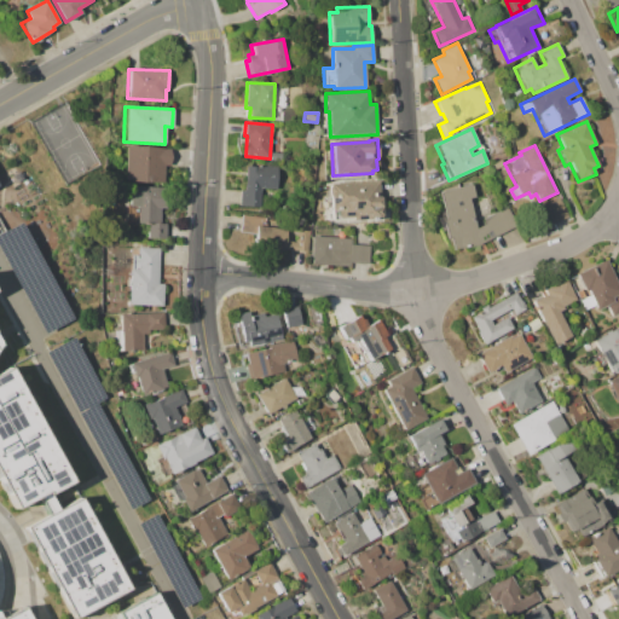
[(125,146),(171,149),(169,166),(163,166),(163,184),(123,181),(125,146)]
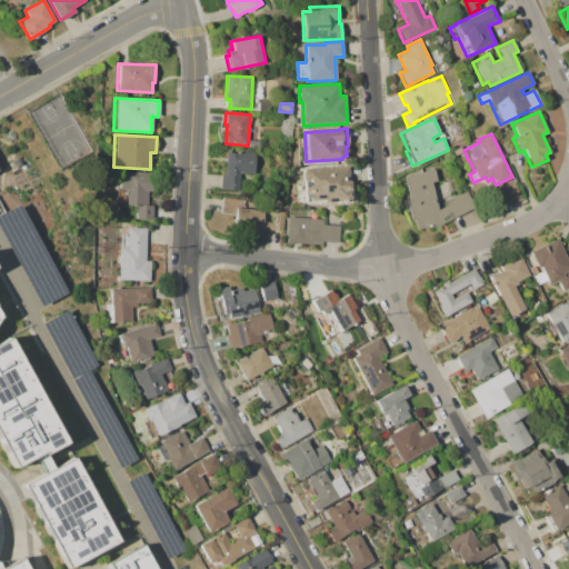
[(226,151),(256,153),(256,173),(240,172),(239,190),(219,189),(220,175),(225,175),(226,151)]
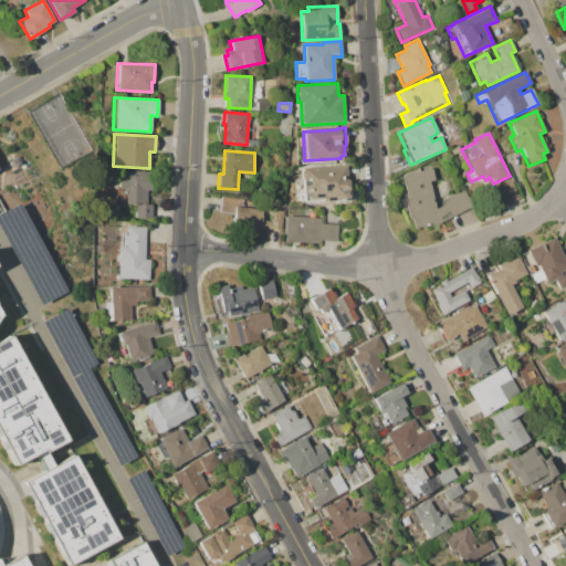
[(302,168),(346,166),(347,177),(349,177),(349,189),(358,189),(358,200),(303,202),(302,178),(300,178),(299,169),(302,169),(302,168)]
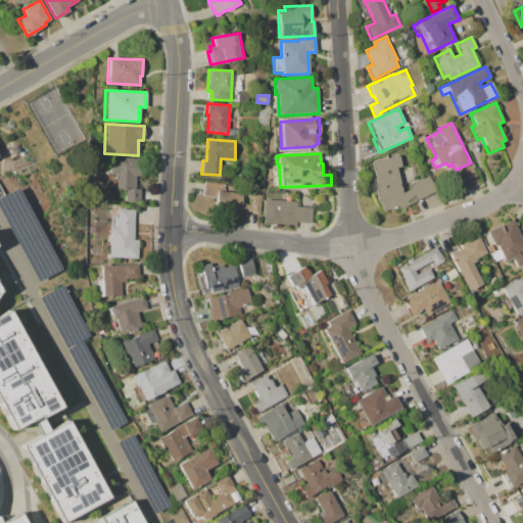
[(372,161),(398,155),(401,167),(397,168),(402,192),(410,189),(408,185),(429,173),(437,189),(406,206),(382,211),(380,200),(376,201),(373,184),(376,184),(372,161)]
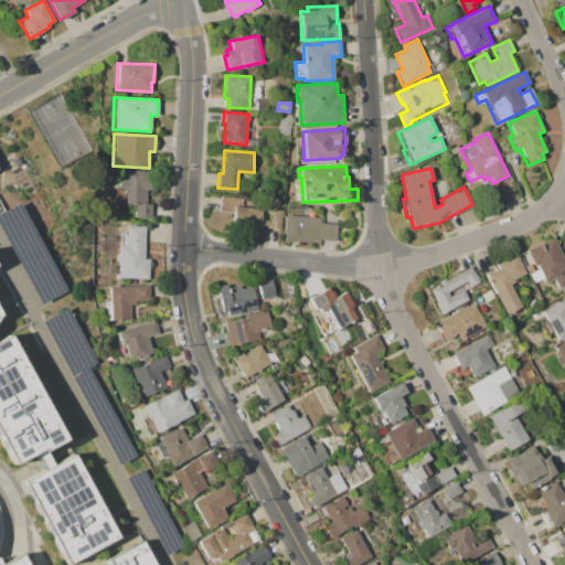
[(118,170),(155,171),(153,190),(147,190),(147,203),(151,203),(151,219),(117,216),(117,202),(125,203),(126,189),(117,188),(118,170)]
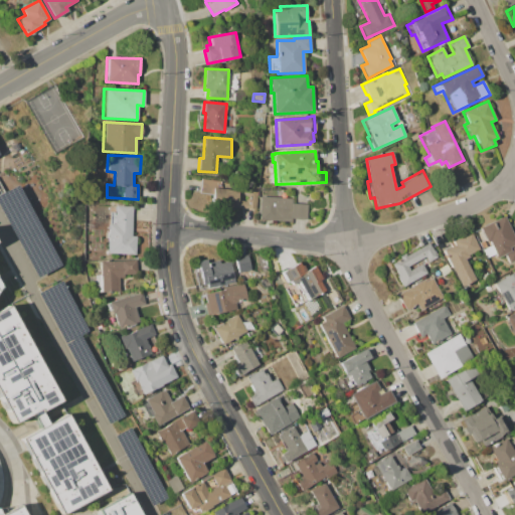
[(459,187),(451,172),(465,165),(472,180),(459,187)]
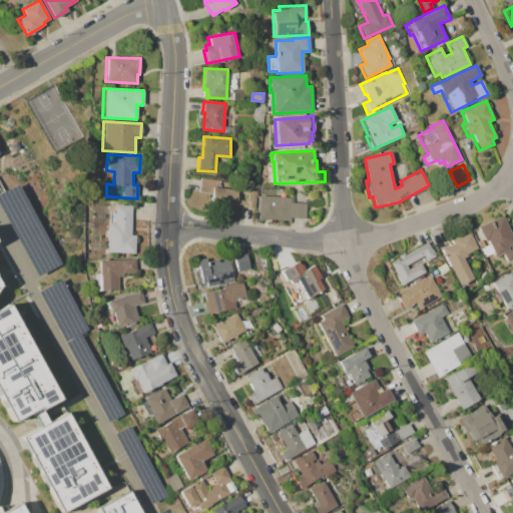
[(200,177),(221,180),(220,187),(238,190),(237,199),(245,201),(246,191),(259,193),(255,209),(236,206),(236,208),(233,207),(232,210),(210,207),(212,194),(198,192),(200,177)]
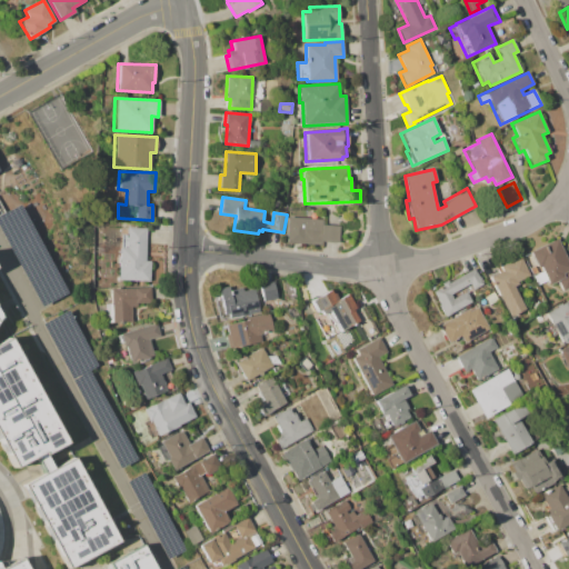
[(288,217),(323,219),(323,225),(341,226),(340,242),(322,241),(322,245),(286,242),(287,222),(288,222),(288,217)]
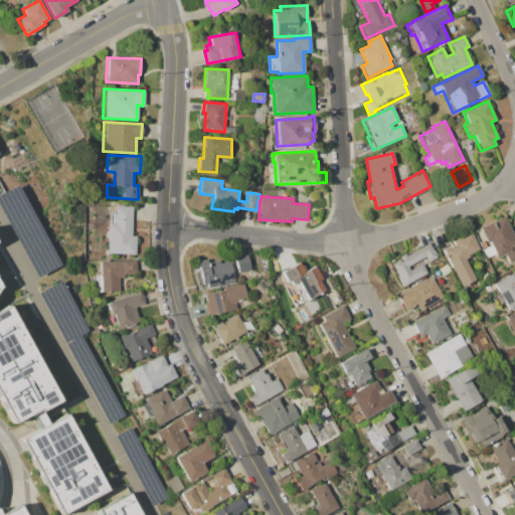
[(133,207),(132,236),(137,236),(136,254),(107,253),(109,223),(114,223),(115,206),(133,207)]
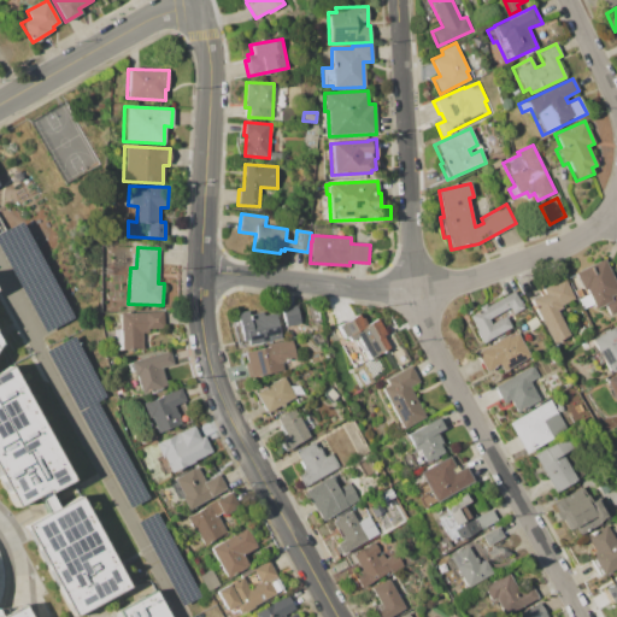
[(574,272),(604,258),(616,286),(616,293),(610,297),(611,299),(616,297),(615,295),(616,294),(616,312),(610,316),(605,304),(592,310),(589,305),(582,309),(577,299),(585,295),(574,272)]
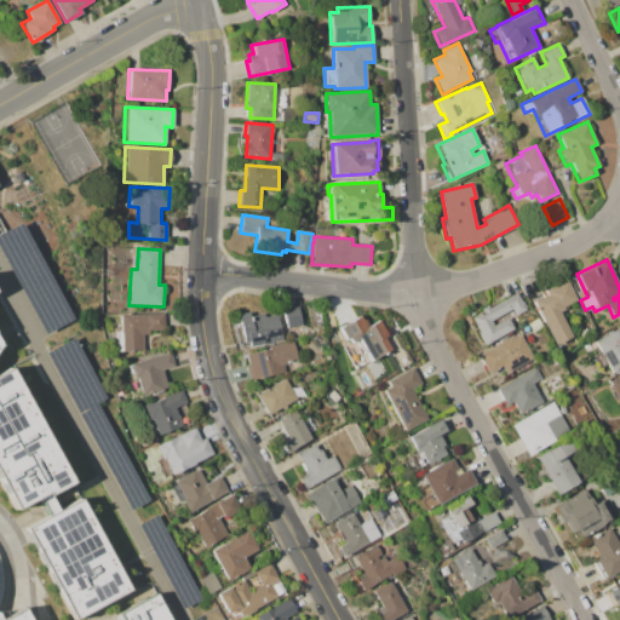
[(533,302),(546,294),(545,290),(567,279),(578,299),(564,306),(566,309),(560,313),(566,323),(567,323),(573,336),(555,344),(533,302)]
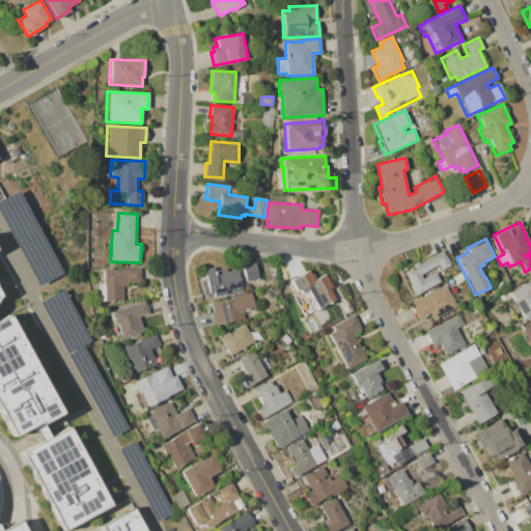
[(403,272),(412,267),(411,264),(416,261),(418,263),(444,250),(451,264),(442,270),(439,264),(420,274),(422,278),(436,271),(441,281),(414,296),(408,283),(410,283),(403,272)]
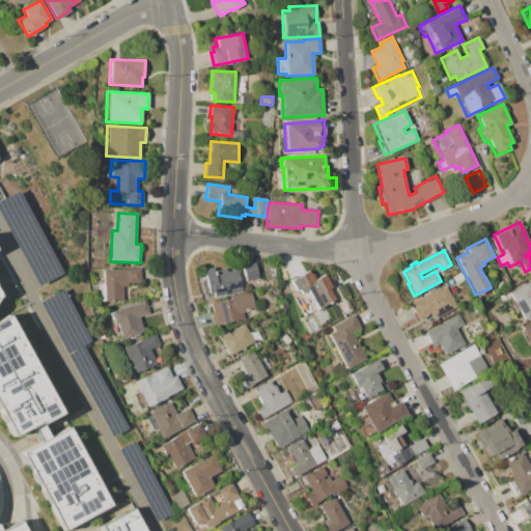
[(93,269),(93,260),(109,260),(108,268),(93,269)]
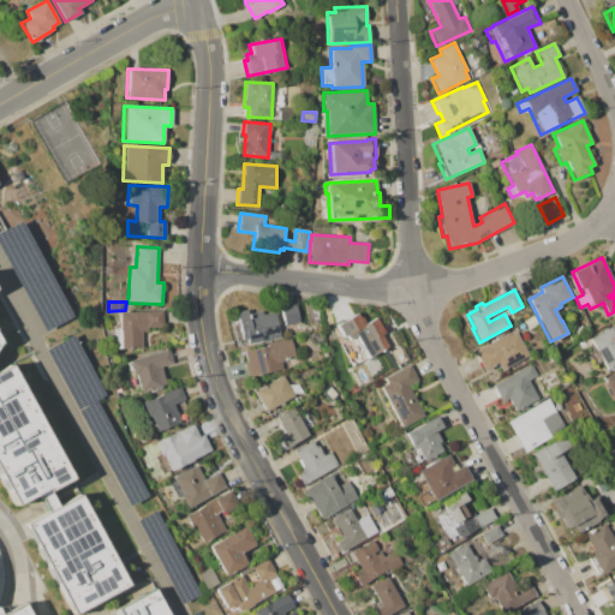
[(280,306),(296,303),(300,321),(285,326),(280,306)]
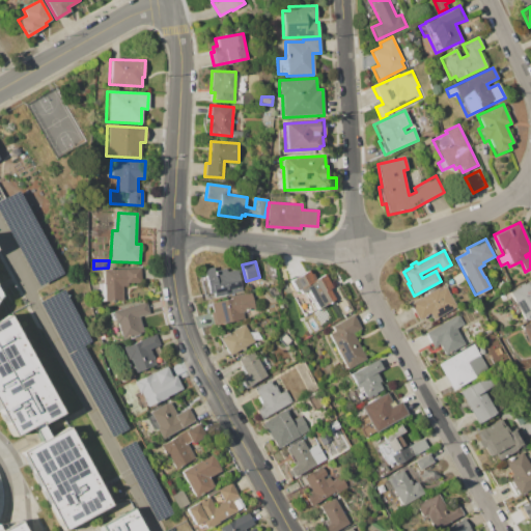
[(214,297),(214,295),(204,297),(199,275),(203,274),(202,270),(213,267),(214,271),(225,268),(226,272),(236,270),(242,290),(214,297)]
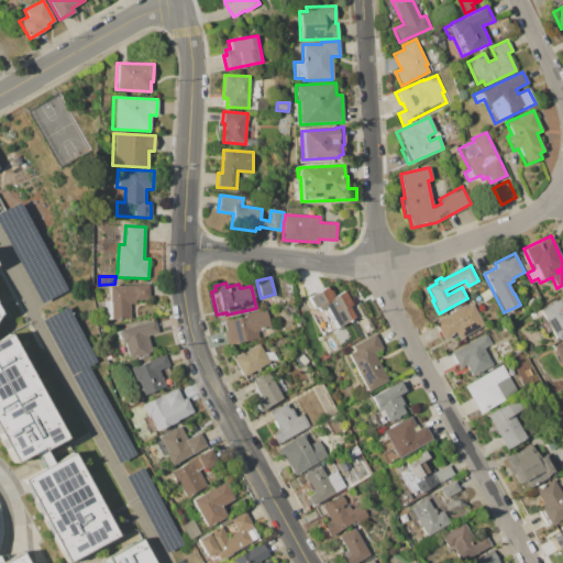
[(109,286),(148,284),(150,299),(135,300),(135,304),(130,304),(131,318),(107,320),(106,300),(110,300),(109,286)]
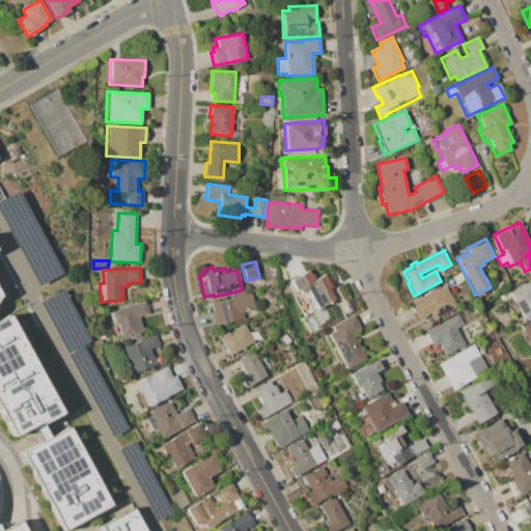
[(289,280),(308,270),(310,274),(313,272),(316,279),(326,274),(333,286),(330,288),(336,300),(305,316),(295,298),(301,295),(298,289),(296,290),(289,280)]
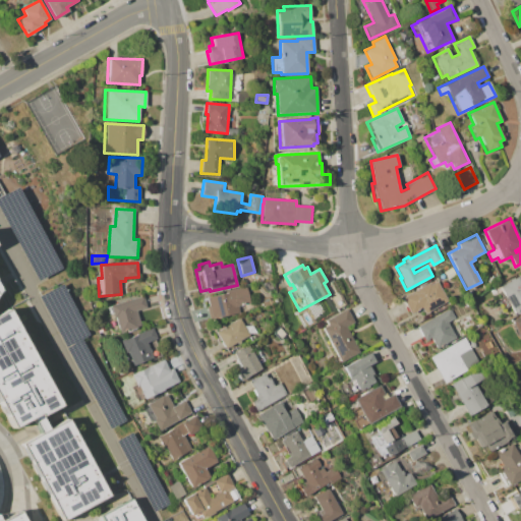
[(520,310),(514,314),(508,304),(504,307),(500,299),(504,296),(499,286),(518,276),(520,282),(520,310)]
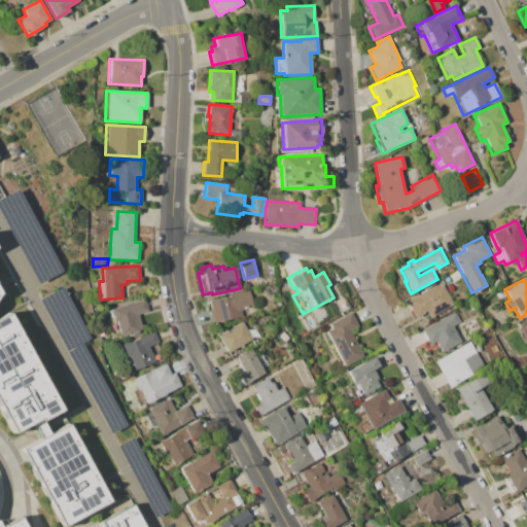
[(406,301),(434,285),(435,288),(443,284),(454,305),(429,317),(426,311),(415,318),(406,301)]
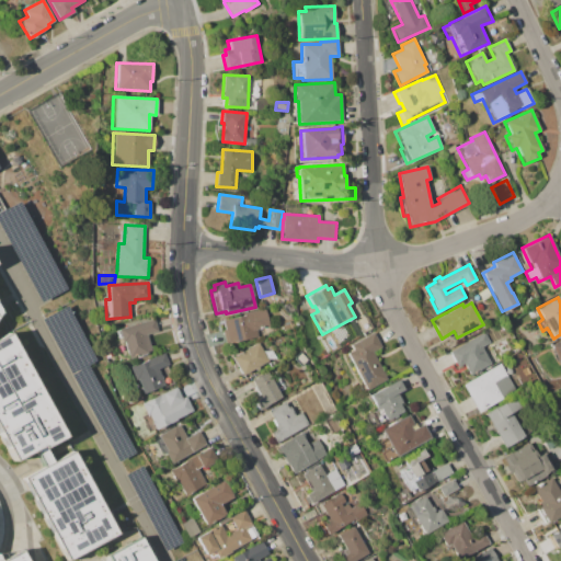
[(228,344),(222,320),(244,316),(243,313),(265,309),(270,327),(255,330),(258,338),(228,344)]
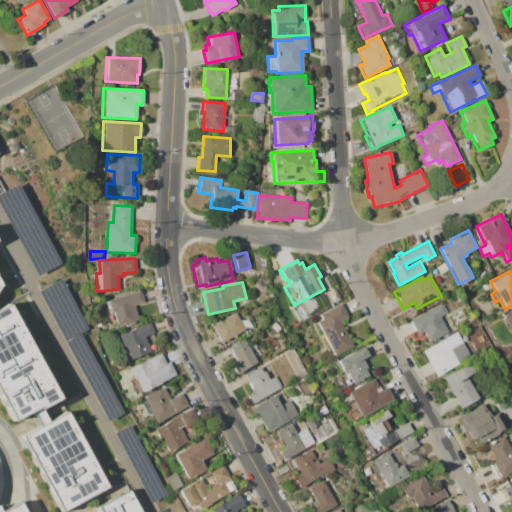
[(105,301),(140,291),(143,302),(134,305),(139,321),(133,322),(134,325),(125,327),(124,325),(117,327),(113,312),(111,312),(110,308),(107,309),(105,301)]
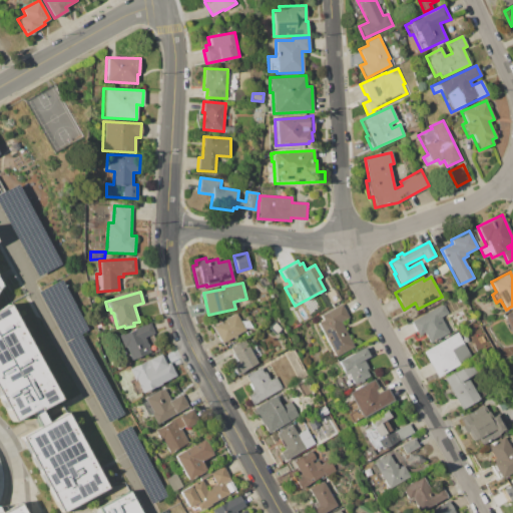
[(318,323),(323,320),(320,316),(342,304),(350,317),(341,322),(354,347),(336,357),(318,323)]
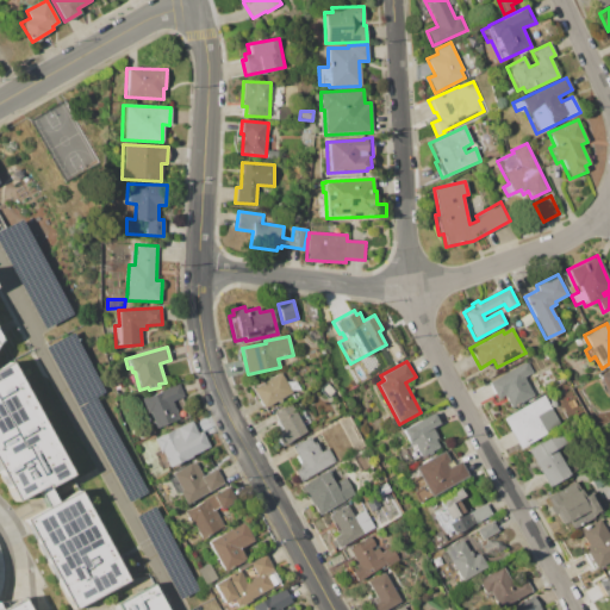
[(487,381),(528,361),(533,372),(524,377),(534,396),(510,408),(504,394),(497,398),(487,381)]
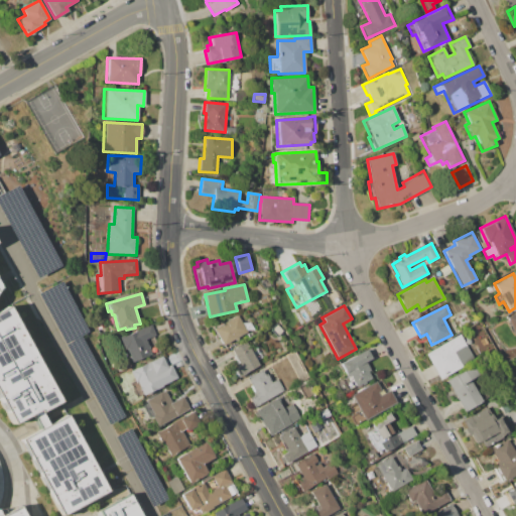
[(0,398),(0,313),(12,307),(62,402),(15,427),(0,398)]
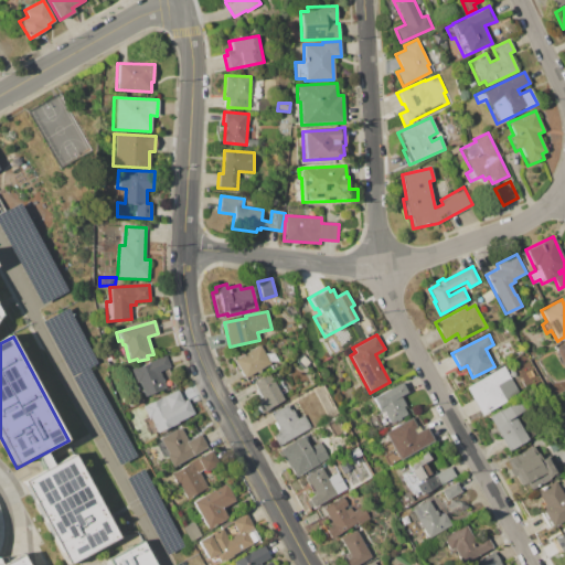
[(553,349),(564,342),(564,366),(564,368),(553,349)]
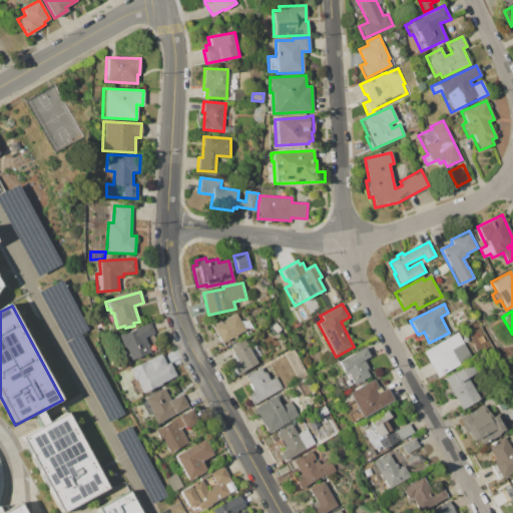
[(212,327),(236,314),(245,330),(236,335),(237,337),(233,339),(232,337),(221,343),(212,327)]
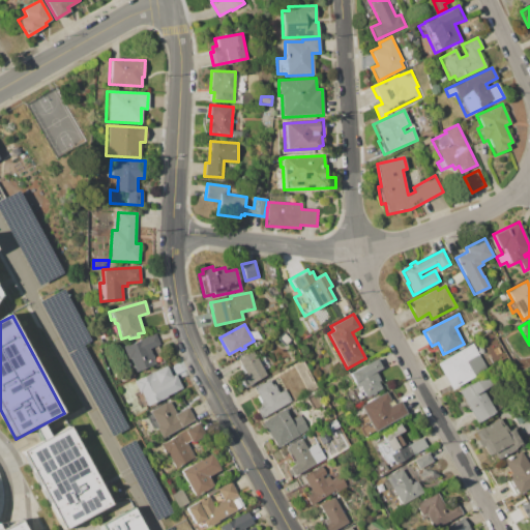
[(122,346),(155,333),(159,345),(150,348),(155,363),(135,372),(129,358),(127,359),(122,346)]
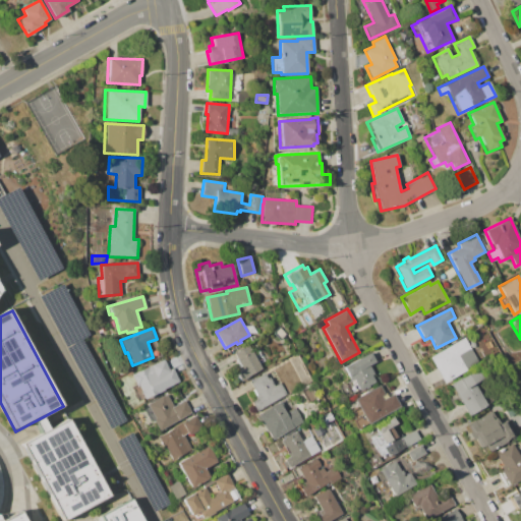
[(428,357),(465,337),(479,363),(443,384),(428,357)]
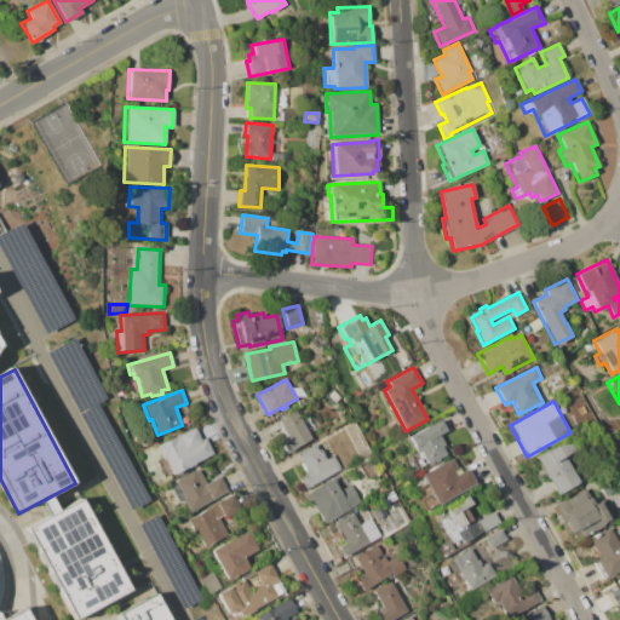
[(297,411),(313,438),(286,453),(280,443),(286,440),(283,437),(287,435),(279,422),(297,411)]
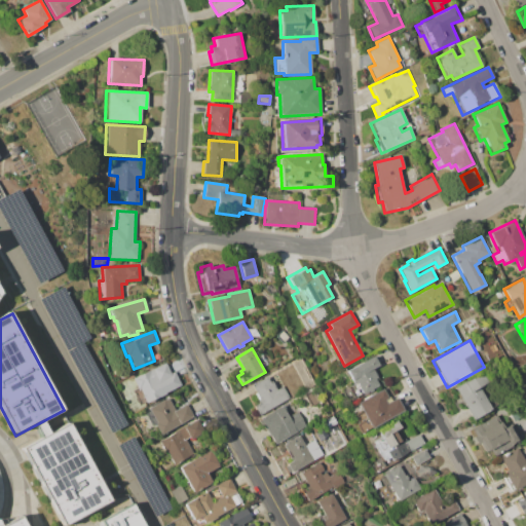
[(346,371),(375,355),(380,365),(374,369),(378,377),(375,379),(379,385),(372,389),(373,391),(369,393),(368,391),(363,395),(357,382),(353,383),(346,371)]
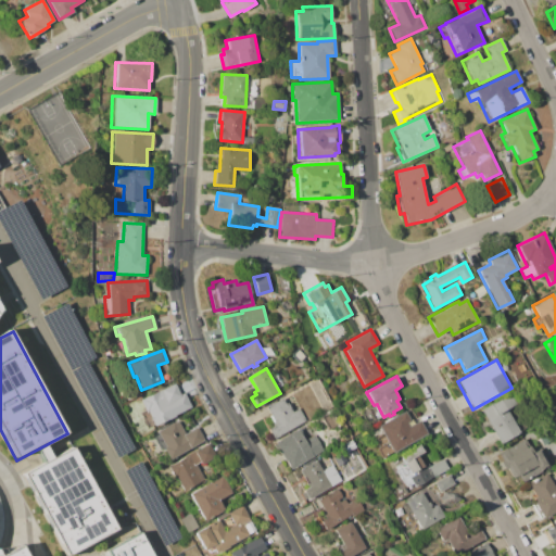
[(310,386),(319,380),(333,406),(324,412),(310,386)]
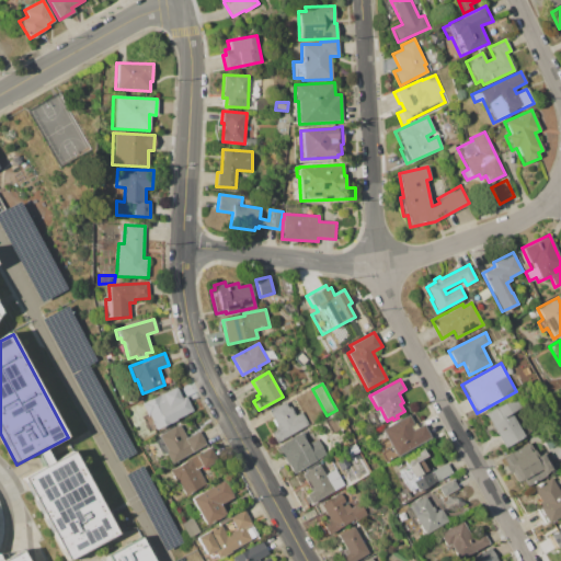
[(140,403),(176,387),(182,398),(186,396),(193,411),(148,432),(141,416),(146,414),(140,403)]
